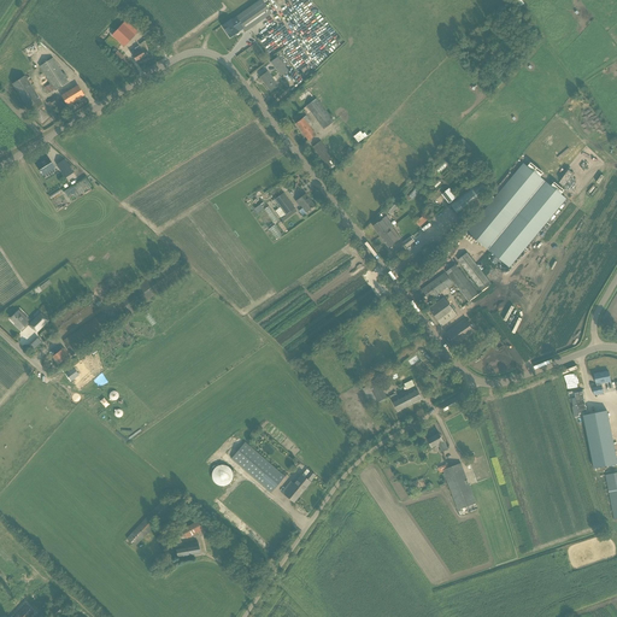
[(260,0),(259,0),(222,28),(224,31),(225,31),(230,39),(239,33),(239,31),(244,28),(246,31),(270,13),(260,0)]
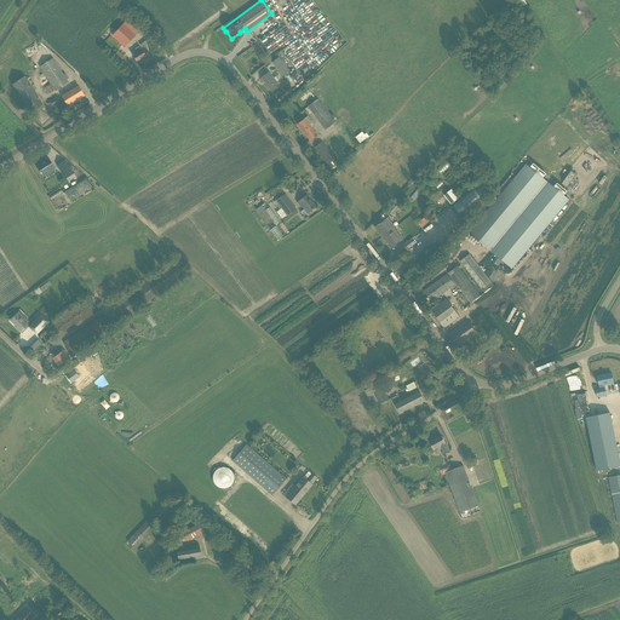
[(139,33),(127,21),(112,35),(124,47),(139,33)]
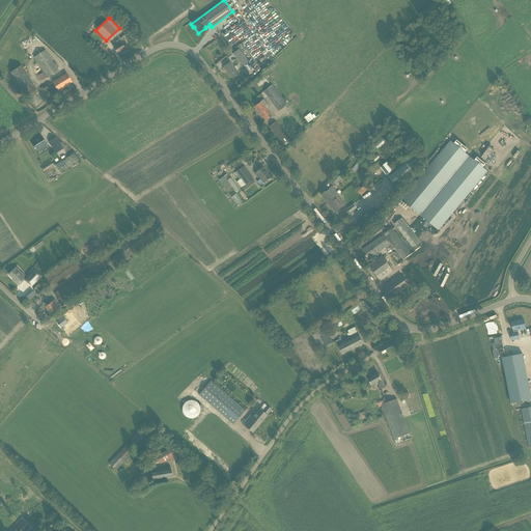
[(27,38),(19,44),(23,50),(31,45),(27,38)]
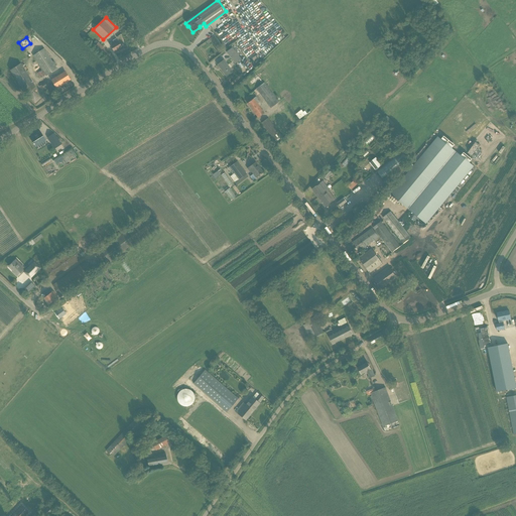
[(121,46),(118,42),(116,38),(113,40),(115,43),(111,46),(114,51),(121,46)]
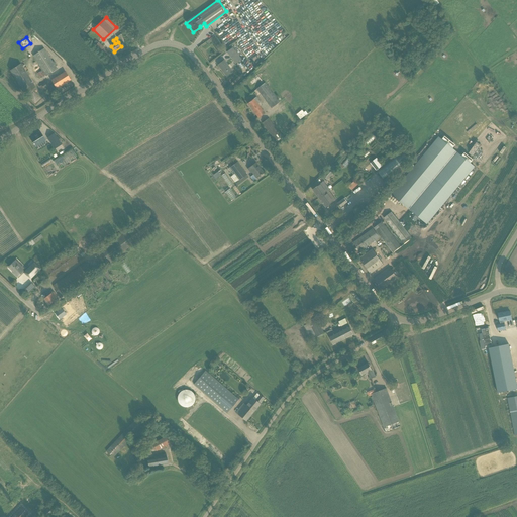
[(103,47),(98,42),(94,46),(99,52),(103,47)]
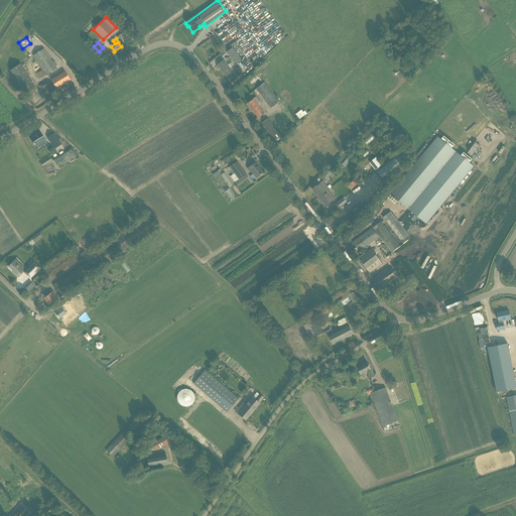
[(235,63),(241,58),(232,47),(226,52),(235,63)]
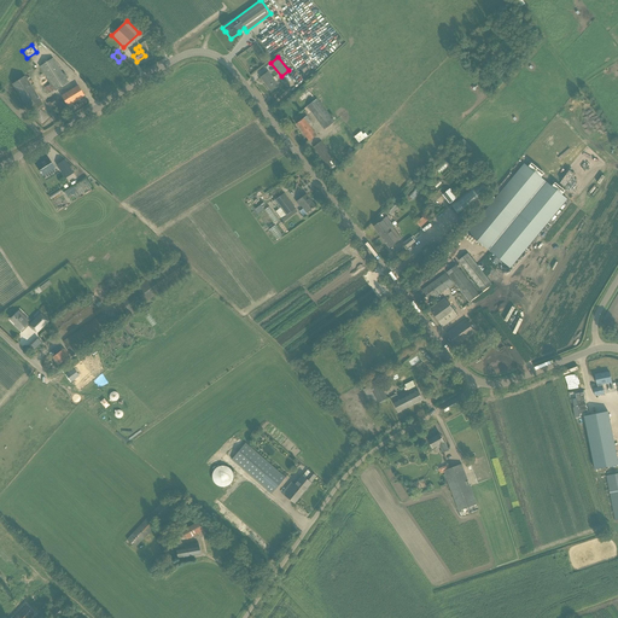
[(68,82),(66,80),(68,79),(64,73),(63,74),(53,58),(40,66),(54,91),(68,82)]
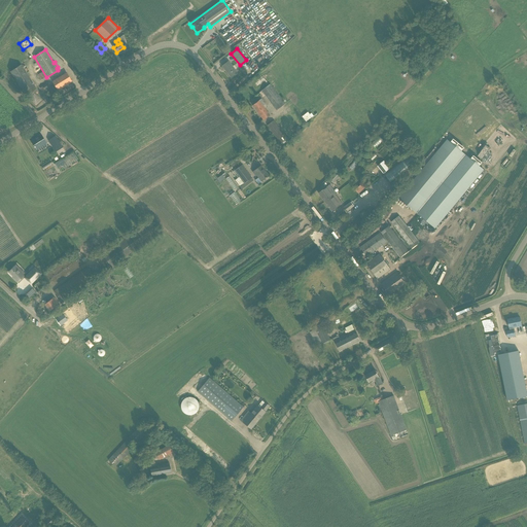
[(235,70),(233,67),(229,62),(222,66),(231,77),(237,73),(235,70)]
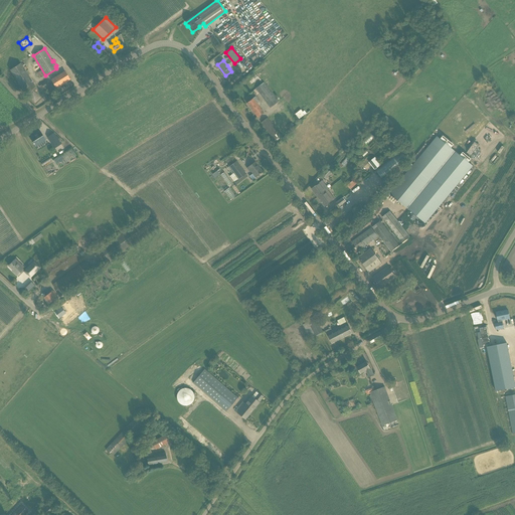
[(10,70),(22,90),(25,94),(35,87),(20,63),(10,70)]
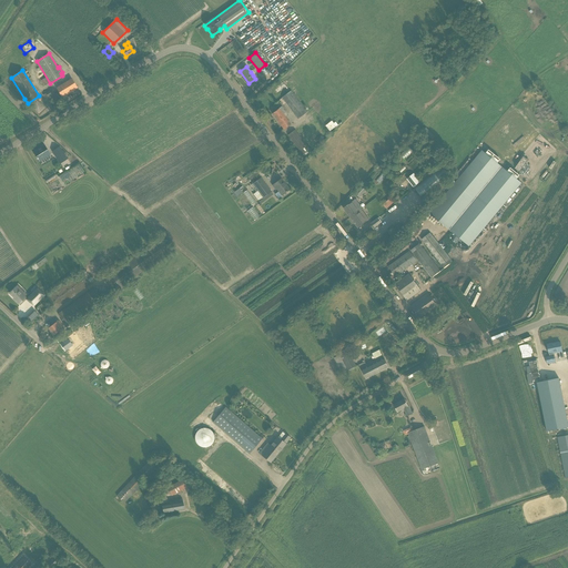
[(291,78),(286,81),(292,89),(296,84),(291,78)]
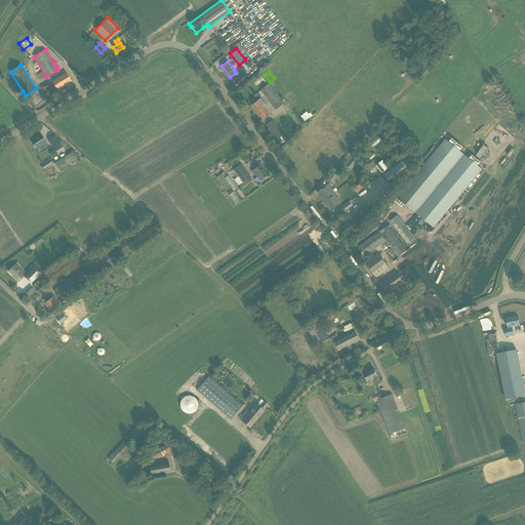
[(51,81),(54,86),(57,90),(72,81),(69,77),(67,73),(63,75),(62,75),(51,81)]
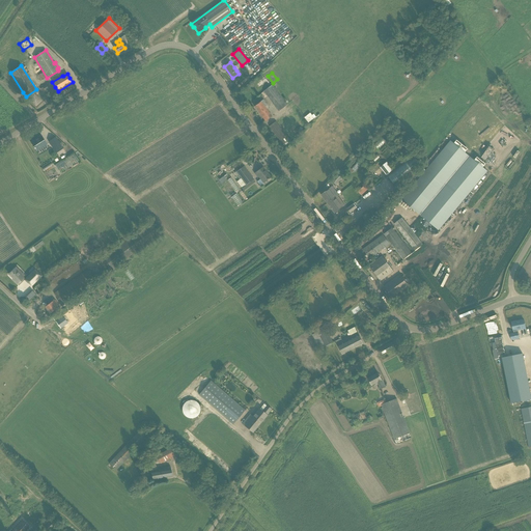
[(43,87),(40,88),(43,92),(50,87),(48,83),(42,86),(43,87)]
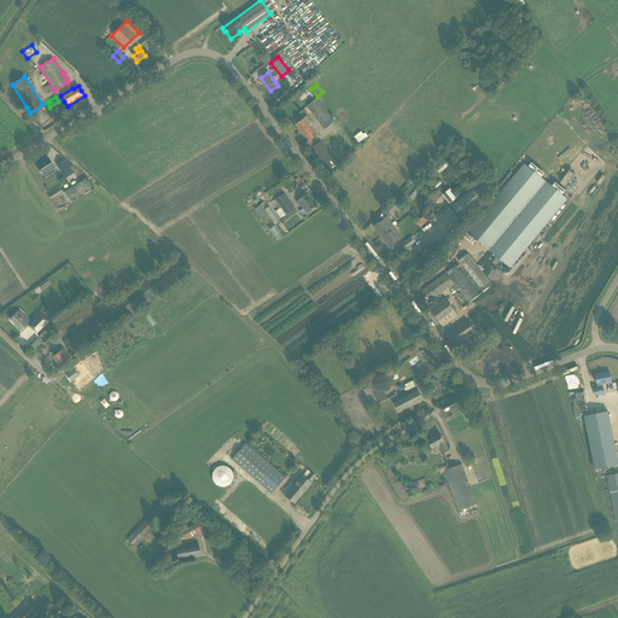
[(324,129),(334,122),(316,98),(304,109),(308,114),(310,112),(324,129)]
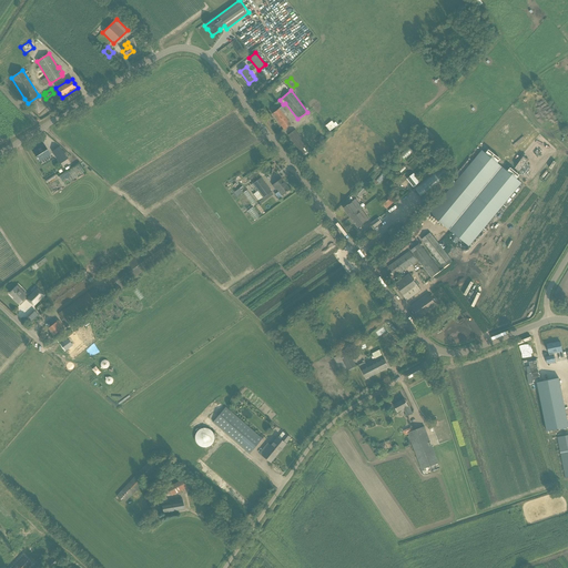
[(284,130),(288,127),(291,124),(285,117),(287,114),(282,107),(276,111),(272,114),(284,130)]
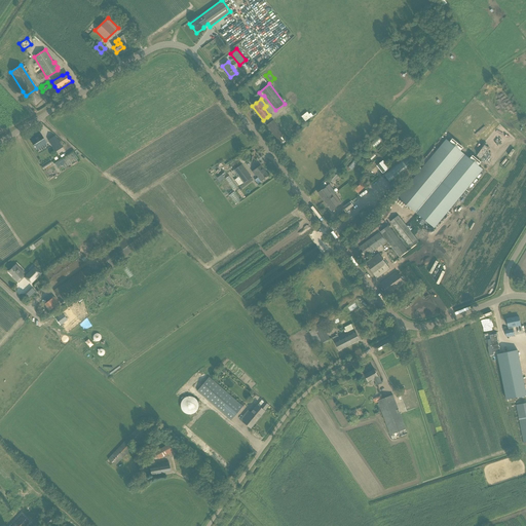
[(304,118),(315,109),(311,103),(299,113),(304,118)]
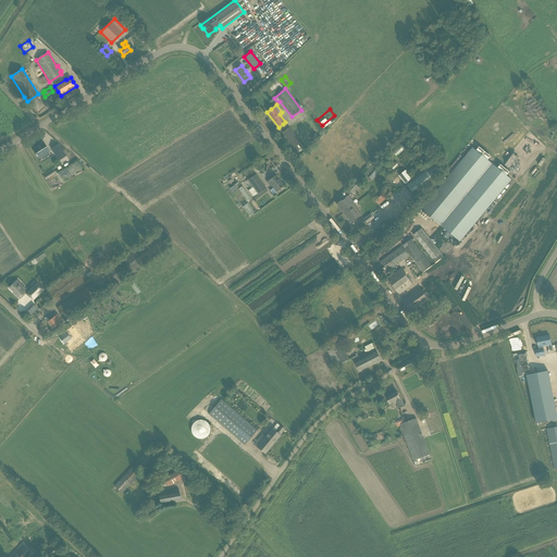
[(313,131),(306,120),(297,125),(295,124),(293,125),(304,138),(313,131)]
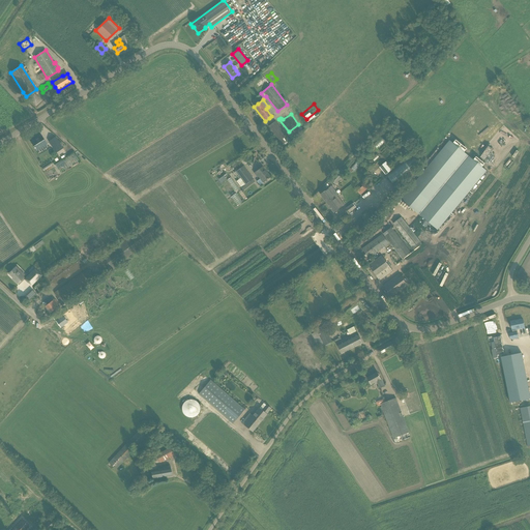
[(396,119),(394,121),(401,128),(403,127),(396,119)]
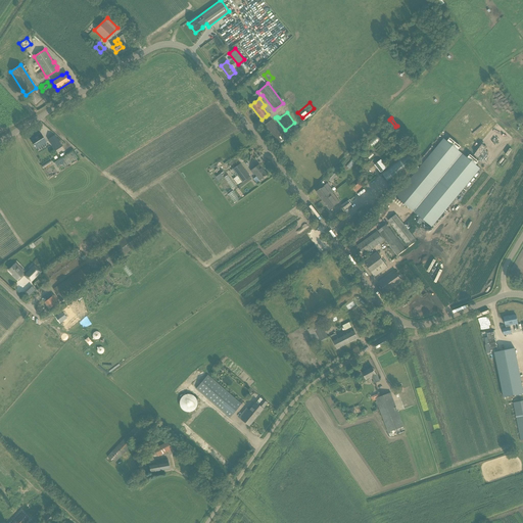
[(279,142),(283,139),(285,138),(272,120),(269,122),(265,125),(279,142)]
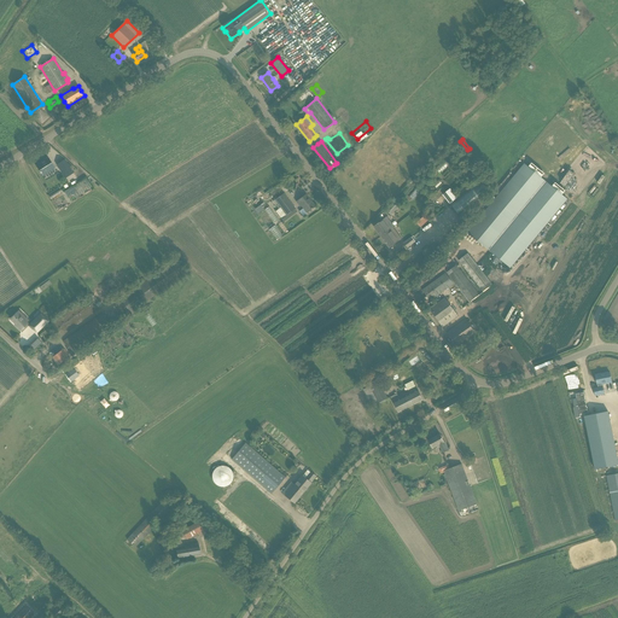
[(444,156),(433,165),(438,170),(448,161),(444,156)]
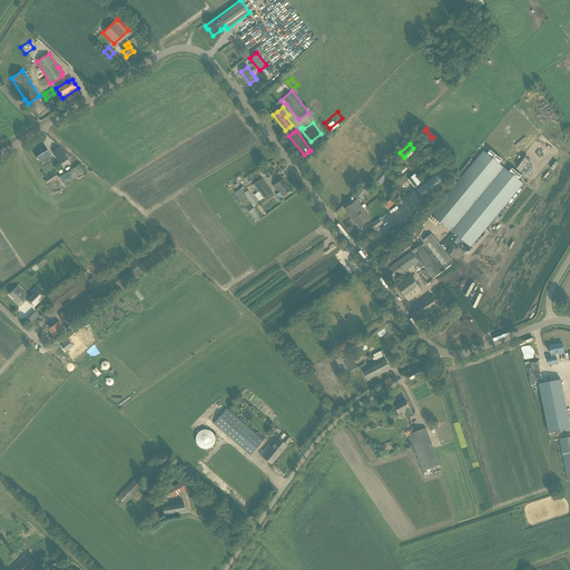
[(33,154),(37,158),(37,159),(38,160),(38,159),(39,163),(50,155),(47,150),(45,146),(40,148),(40,149),(33,154)]
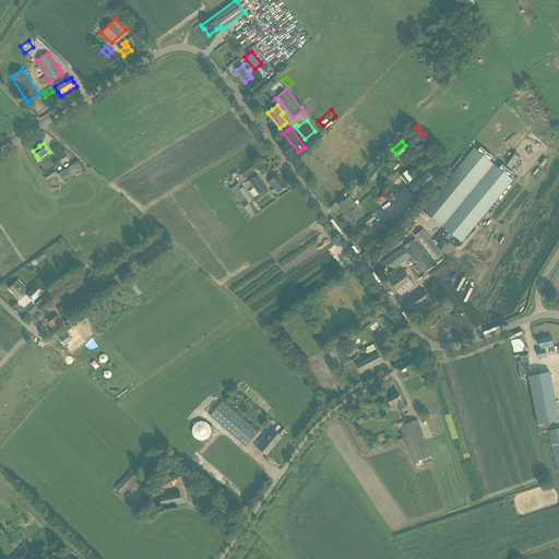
[(51,150),(55,154),(59,162),(67,156),(61,150),(59,144),(51,150)]
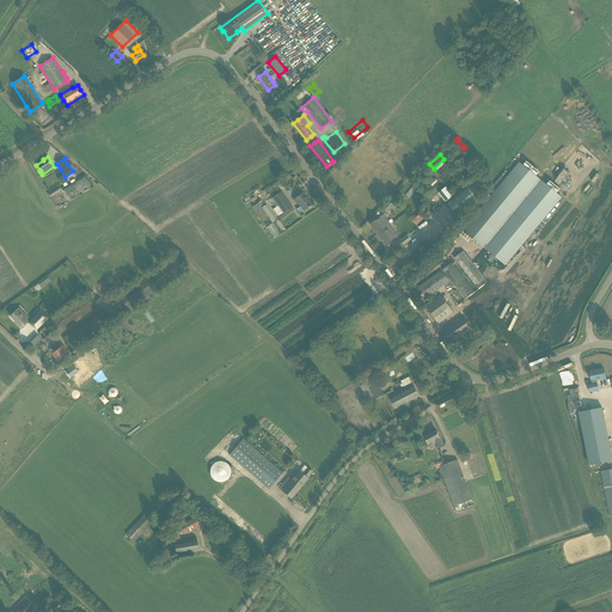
[(519,163),(464,231),(506,265),(562,197),(519,163)]
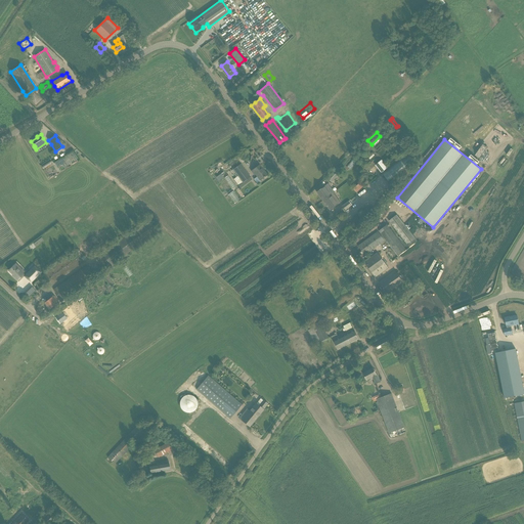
[(478,143),(474,148),(484,158),(488,154),(478,143)]
